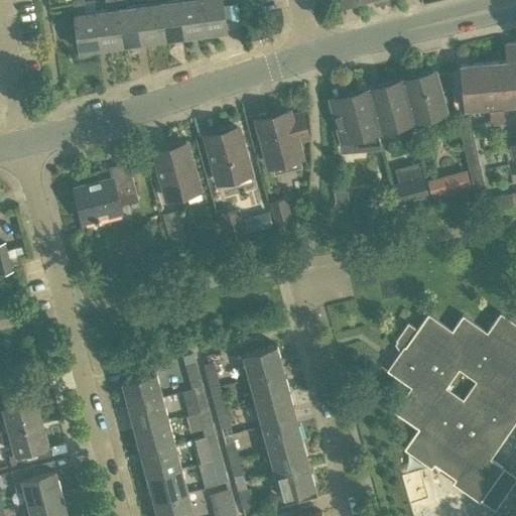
[(101,46),(96,9),(85,11),(83,0),(72,0),(80,49),(101,46)]
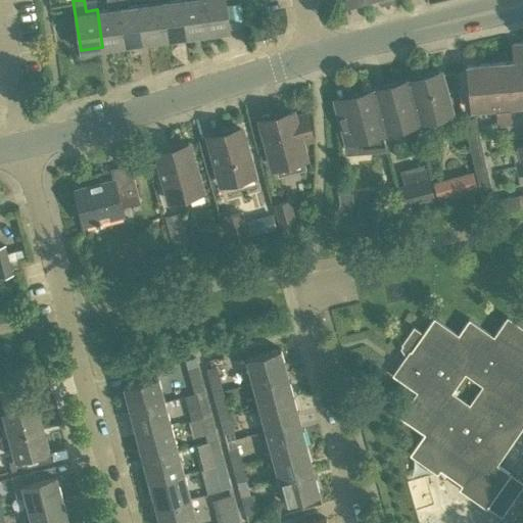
[(102,47),(124,44),(116,0),(106,0),(108,8),(97,9),(102,47)]
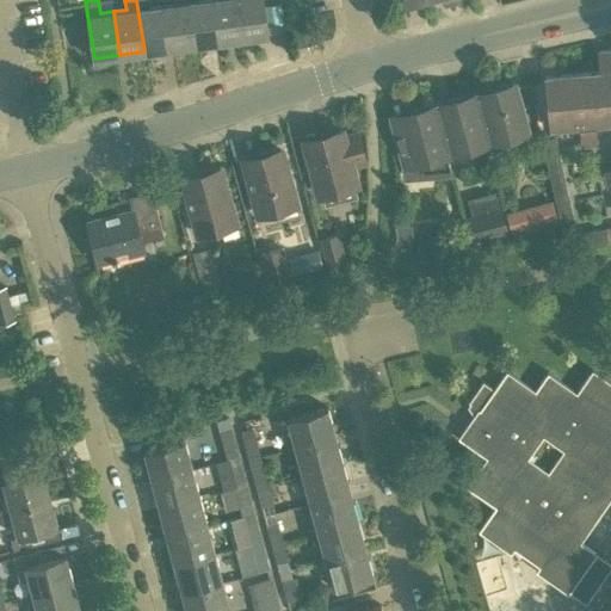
[(168,48),(162,5),(149,6),(148,0),(136,0),(144,51),(168,48)]
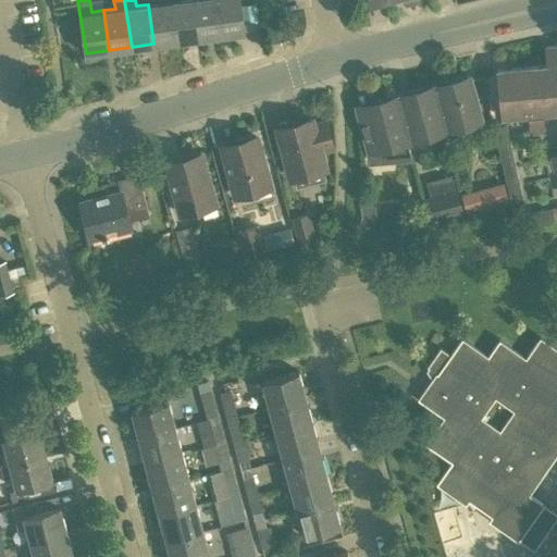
[(153,44),(175,40),(169,0),(159,0),(160,2),(148,4),(153,44)]
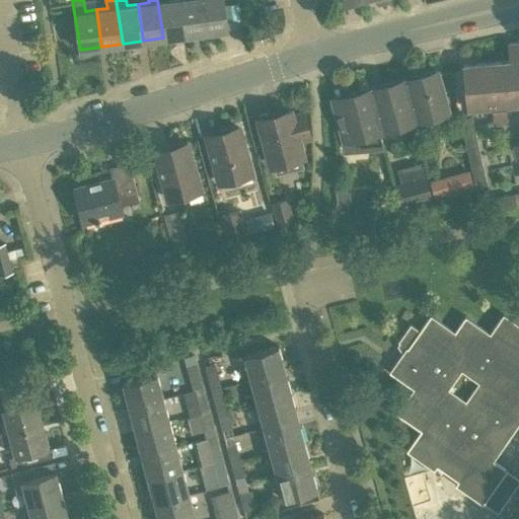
[(184,34),(179,0),(157,0),(163,38),(184,34)]
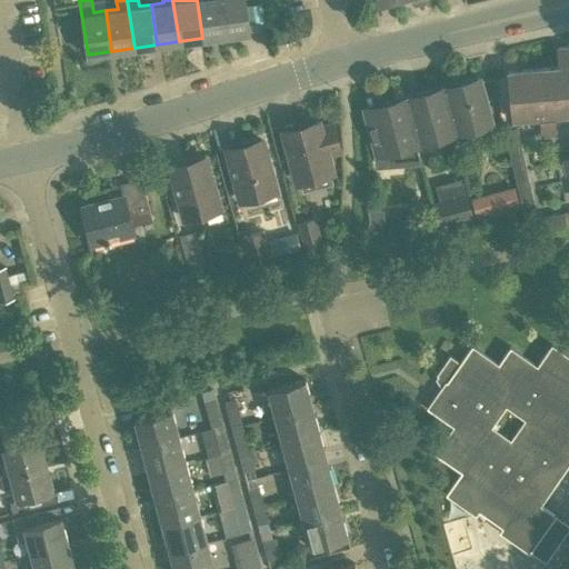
[(197,0),(202,38),(226,36),(220,0),(197,0)]
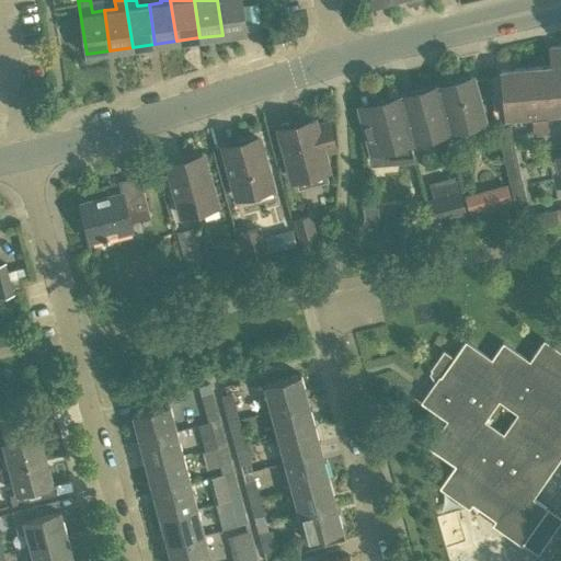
[(217,0),(222,35),(244,32),(240,0),(217,0)]
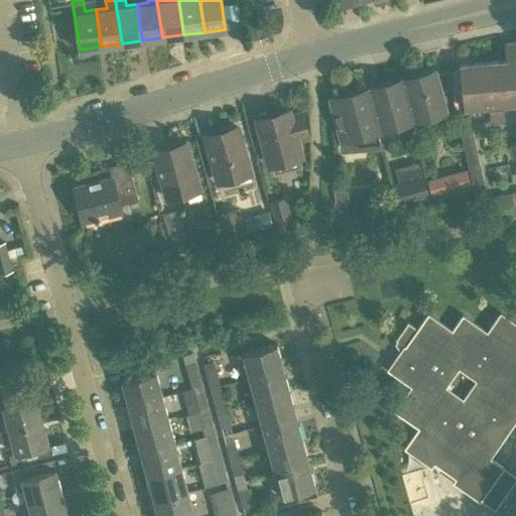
[(515,44),(515,42),(504,43),(505,59),(489,61),(493,105),(489,106),(491,123),(504,122),(503,104),(515,103),(515,44)]
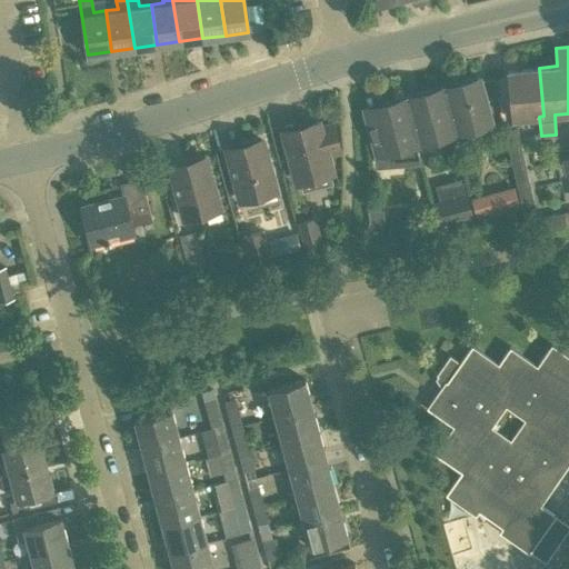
[(511,119),(539,117),(543,116),(539,68),(507,70),(511,119)]
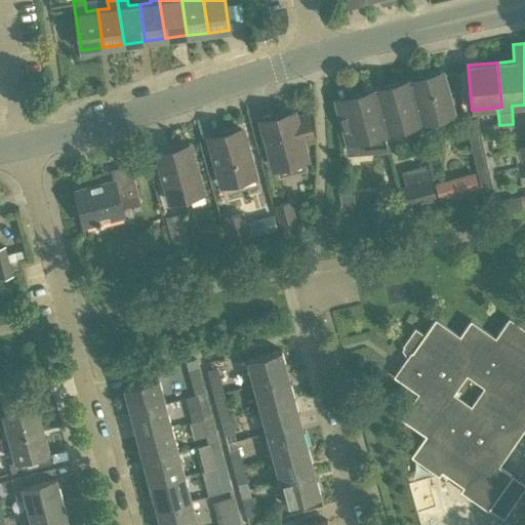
[(417,122),(417,121),(452,112),(441,73),(406,82),(417,122)]
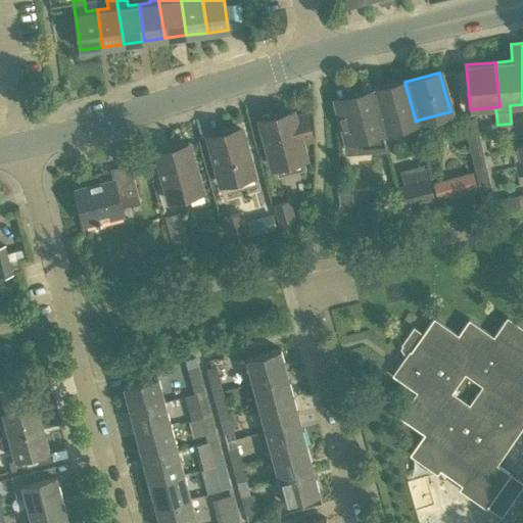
[(418,129),(416,121),(416,122),(405,82),(371,91),(381,131),(389,128),(391,136),(402,139),(410,137),(418,129)]
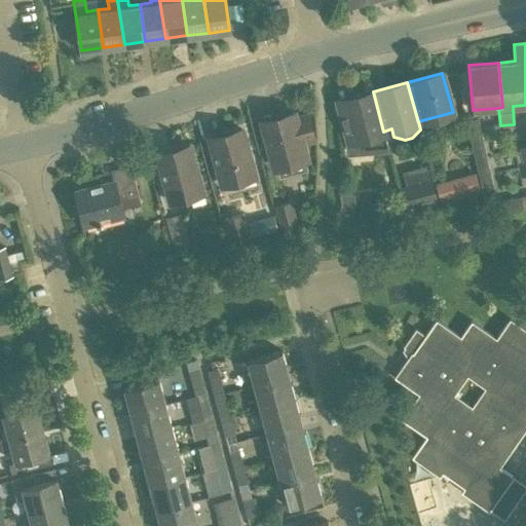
[(349,141),(383,132),(373,91),(338,101),(349,141)]
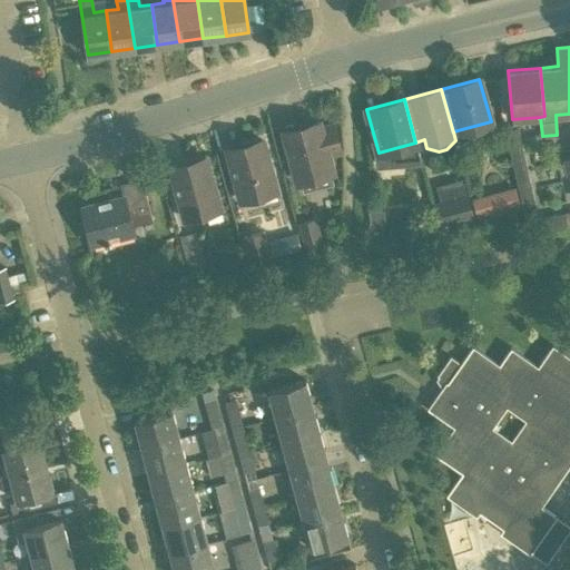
[(284,131),(296,179),(328,172),(325,157),(342,153),(334,120),(316,125),(316,123),(284,131)]
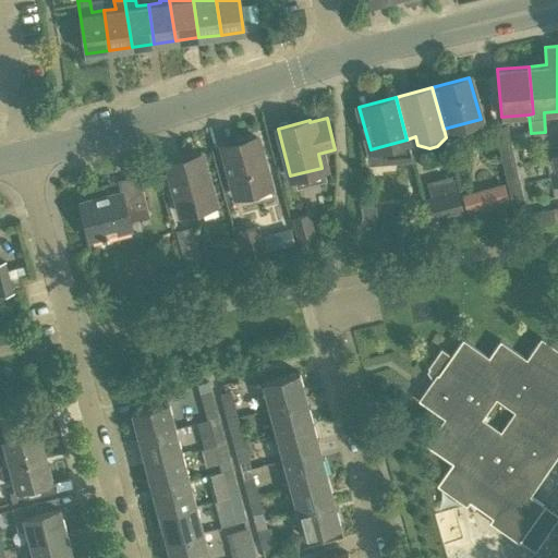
[(552,207),(526,213),(507,124),(494,128),(514,215),(517,228),(554,221),(552,207)]
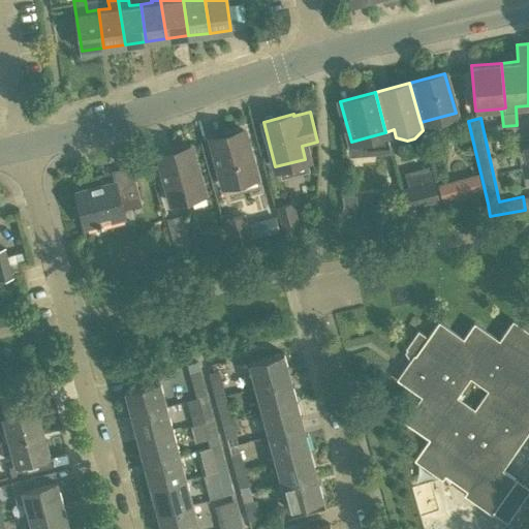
[(222,183),(254,175),(243,130),(211,138),(222,183)]
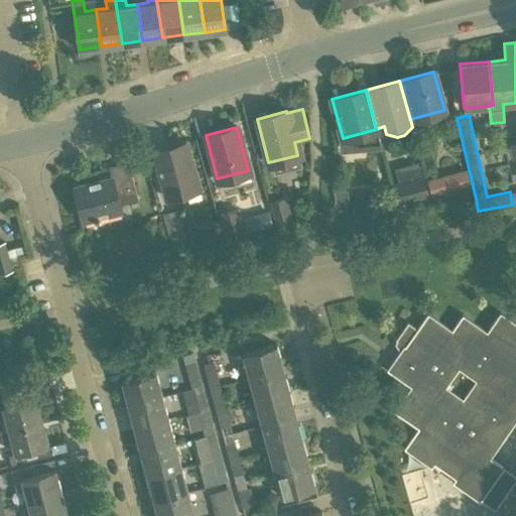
[(166,196),(200,186),(187,143),(154,151),(166,196)]
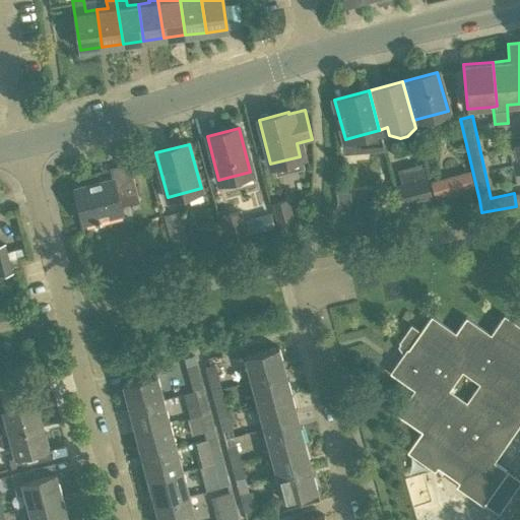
[(82,221),(120,212),(121,212),(120,206),(138,202),(128,163),(108,168),(111,179),(74,187),(82,221)]
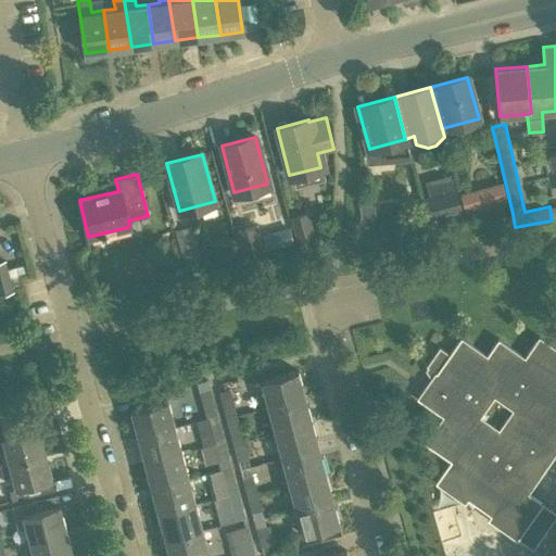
[(502,181),(459,192),(466,215),(508,204),(502,181)]
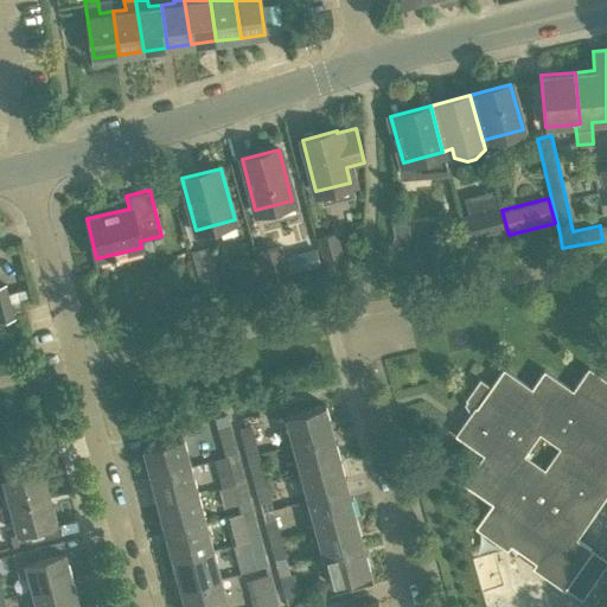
[(467,241),(504,231),(498,205),(460,216),(467,241)]
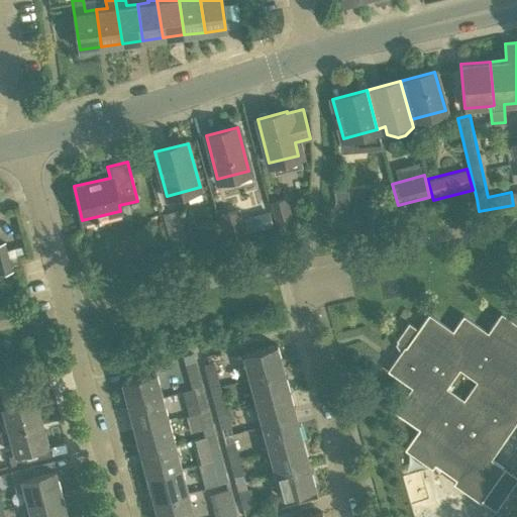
[(335,205),(349,204),(348,191),(334,192),(335,205)]
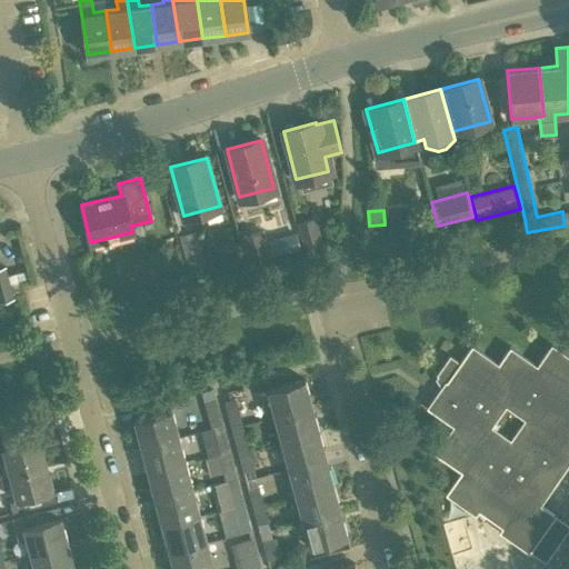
[(305,247),(322,242),(316,217),(297,222),(305,247)]
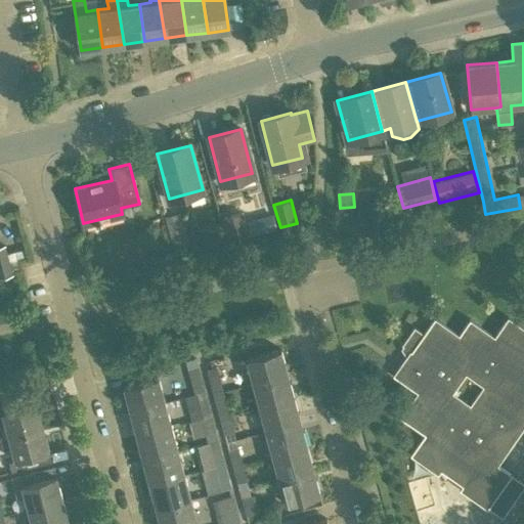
[(249,234),(243,210),(222,216),(229,241),(249,234)]
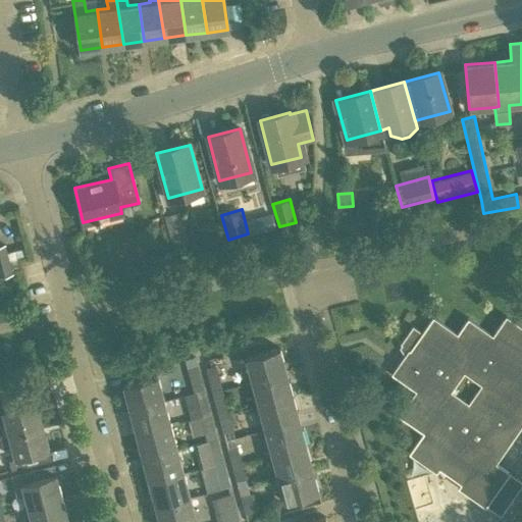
[(174,252),(187,249),(178,213),(165,216),(174,252)]
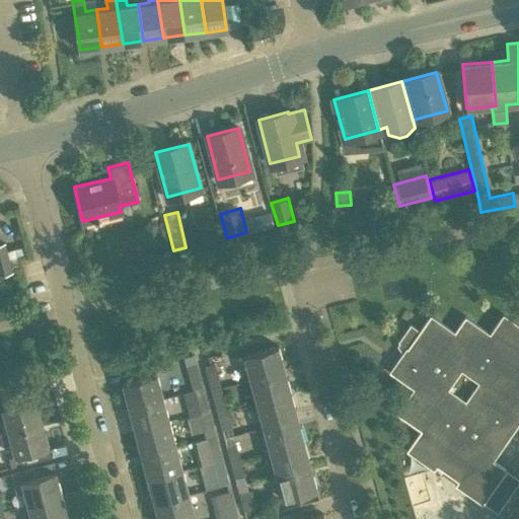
[(7,249),(5,243),(0,244),(0,274),(12,270),(12,269),(20,267),(18,255),(26,253),(24,245),(7,249)]
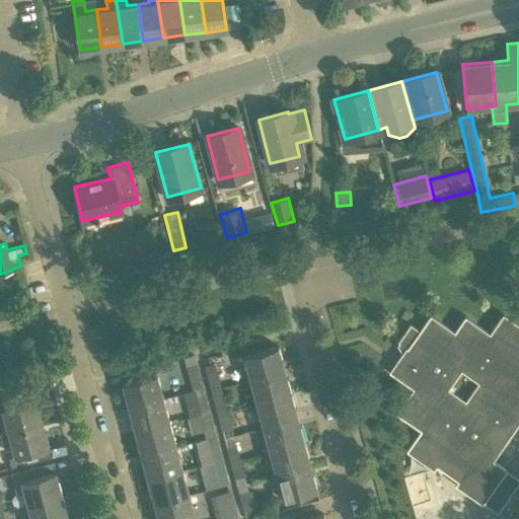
[(518,423),(518,323),(503,313),(489,332),(464,315),(454,330),(439,320),(428,337),(411,324),(398,343),(406,348),(389,372),(414,389),(396,414),(421,430),(406,450),(434,469),(447,451),(469,466),(456,486),(483,503),(484,502),(497,512),(518,479),(518,477),(494,460),(518,423)]
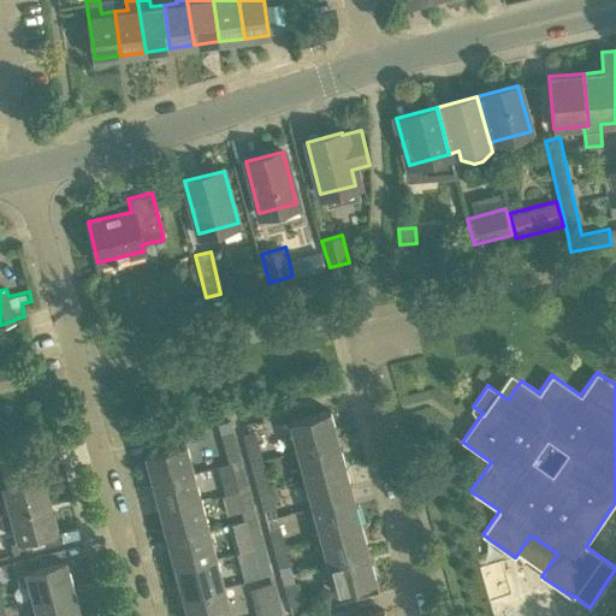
[(298,451),(338,440),(331,412),(290,422),(298,451)]
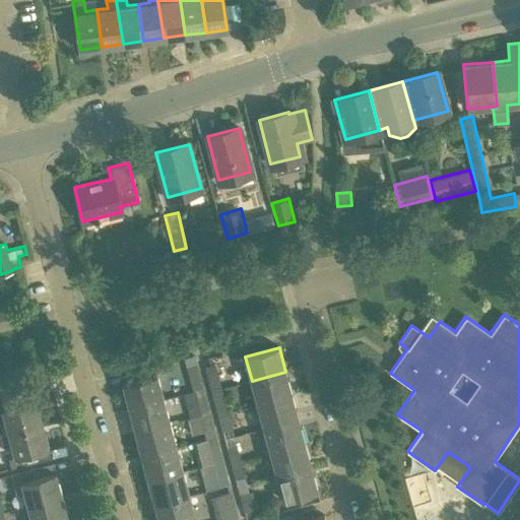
[(192,391),(203,388),(194,354),(183,358),(192,391)]
